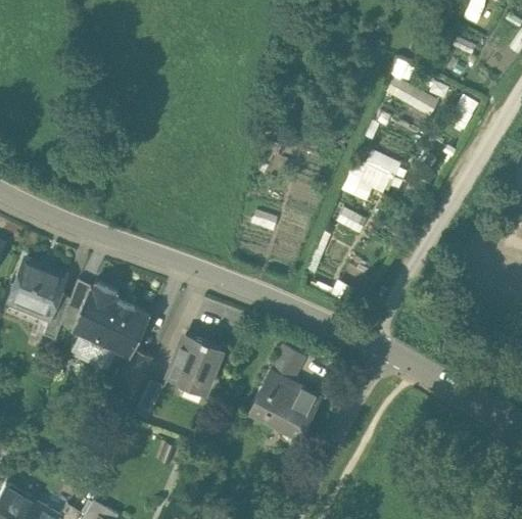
[(477,21),(485,0),(471,0),(465,17),(477,21)]
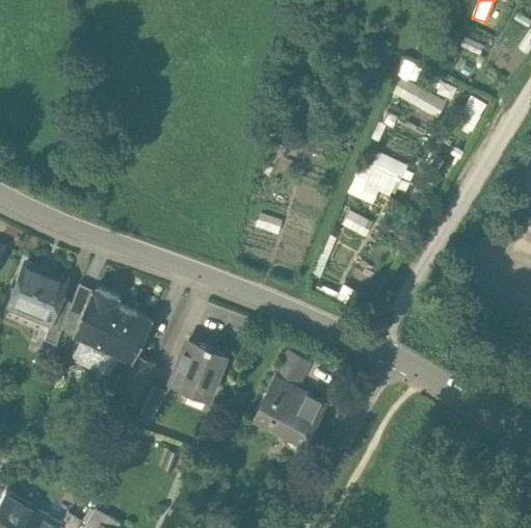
[(440,119),(449,102),(414,83),(421,68),(409,61),(392,93),(440,119)]
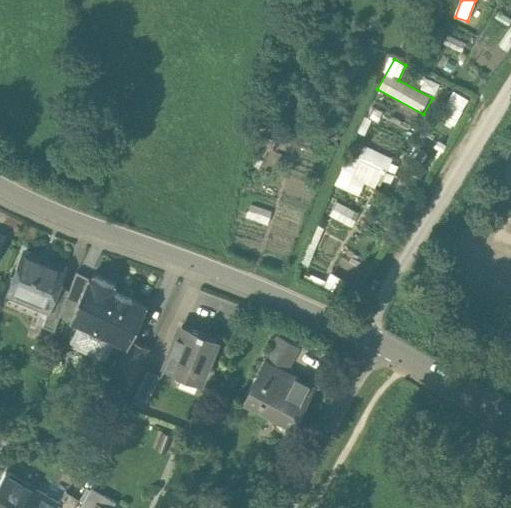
[(439,118),(455,126),(469,100),(453,91),(439,118)]
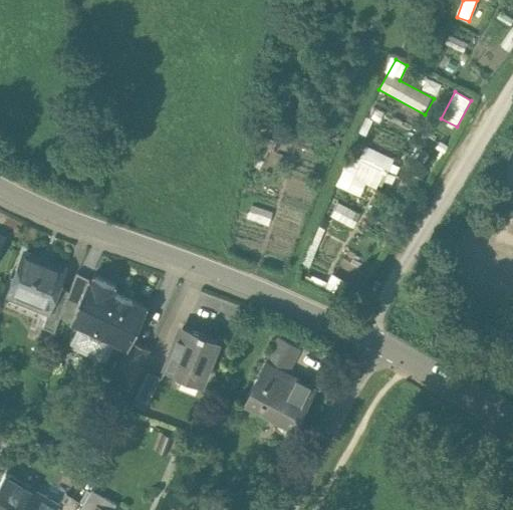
[(357,145),(339,188),(361,197),(368,180),(391,189),(402,163),(357,145)]
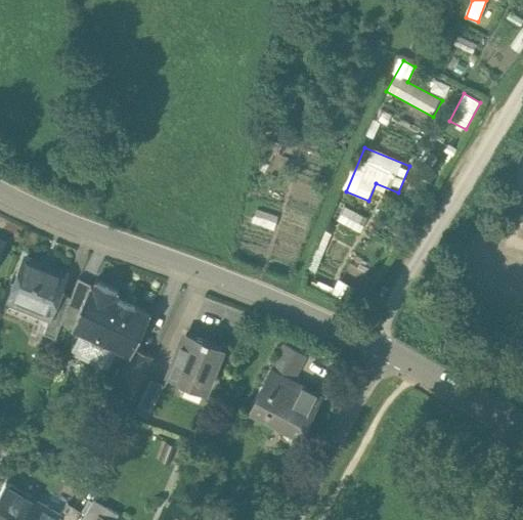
[(359,232),(366,220),(346,208),(339,220),(359,232)]
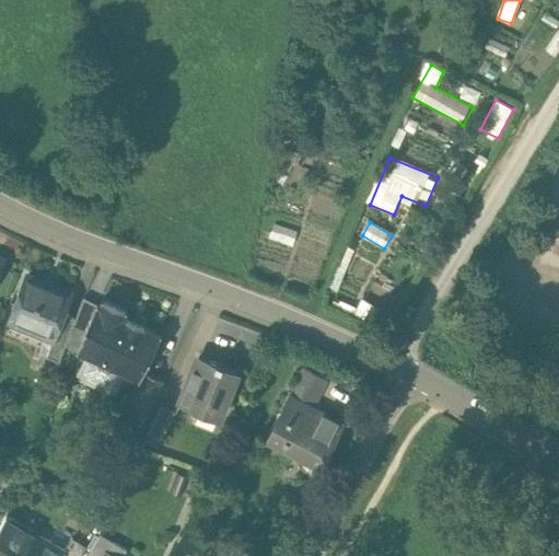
[(293,246),(298,232),(275,224),(270,240),(293,246)]
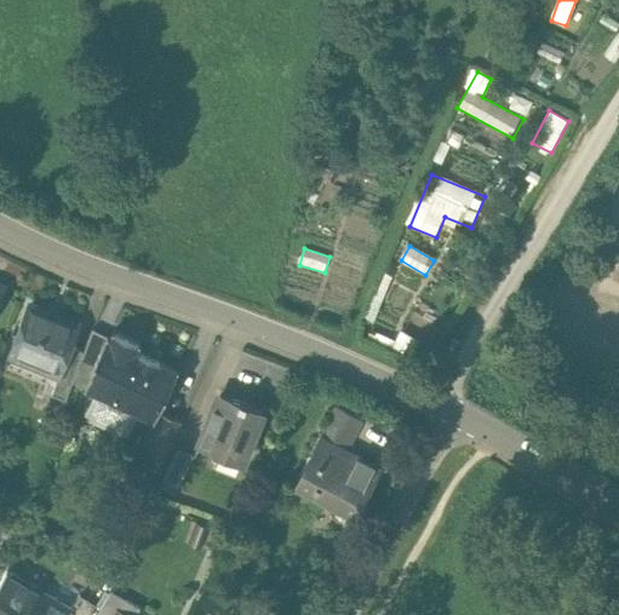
[(61,321),(29,309),(12,356),(61,377),(72,349),(80,327),(62,319),(61,321)]
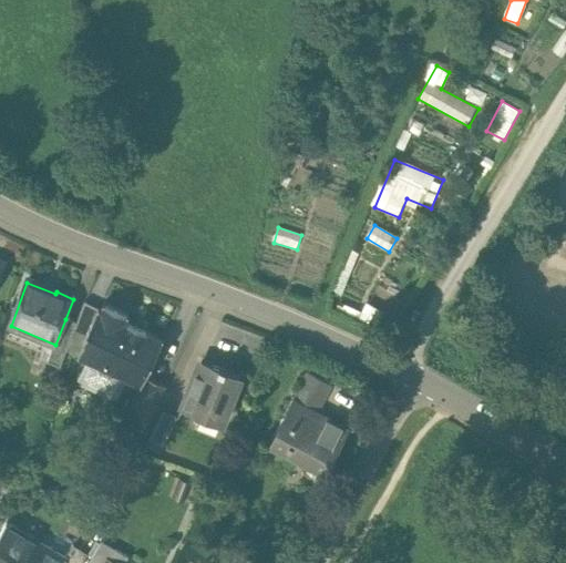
[(100,310),(85,304),(78,325),(75,330),(88,336),(100,310)]
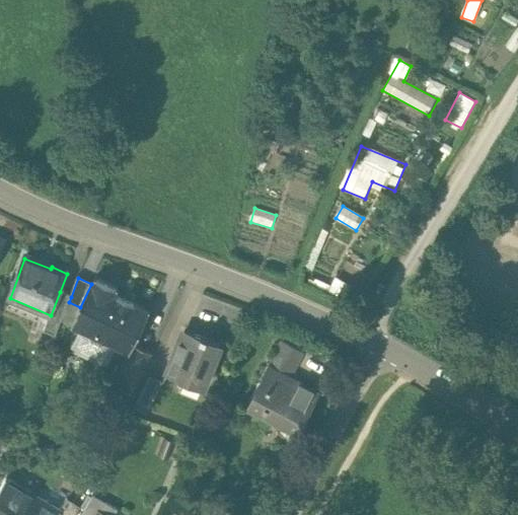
[(150,312),(91,284),(80,307),(78,312),(79,313),(72,327),(82,332),(84,334),(87,327),(116,342),(114,347),(116,348),(130,355),(134,347),(150,312)]
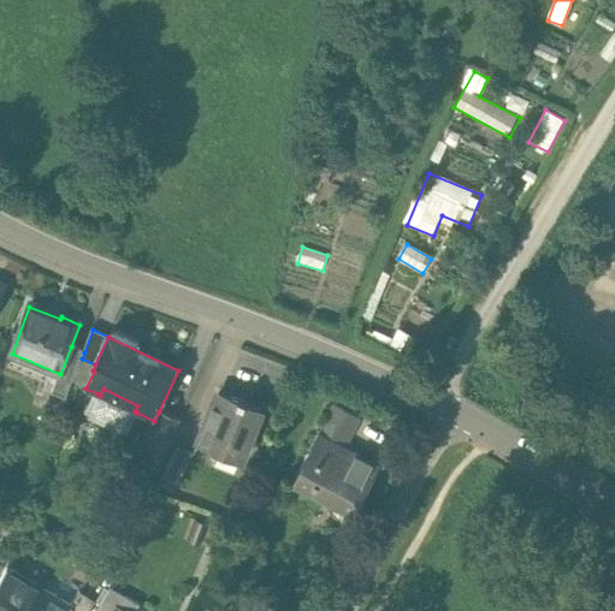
[(71,346),(60,374),(52,395),(66,401),(74,383),(82,359),(84,353),(71,346)]
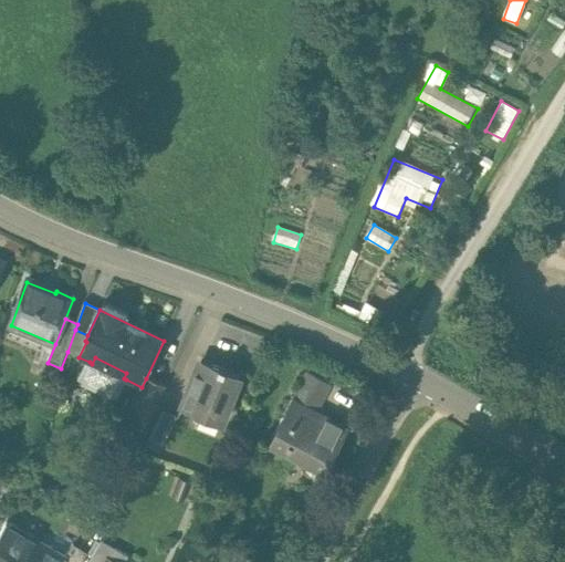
[(87,335),(75,330),(67,352),(79,357),(86,342),(85,341),(87,335)]
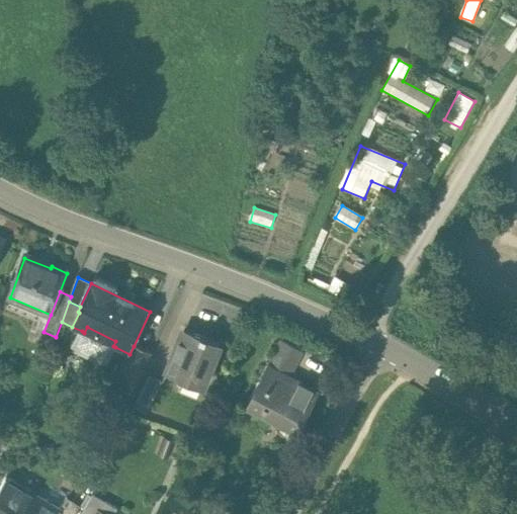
[(115,341),(87,327),(84,333),(82,331),(74,348),(79,350),(78,353),(101,364),(102,362),(107,364),(115,347),(113,346),(115,341)]
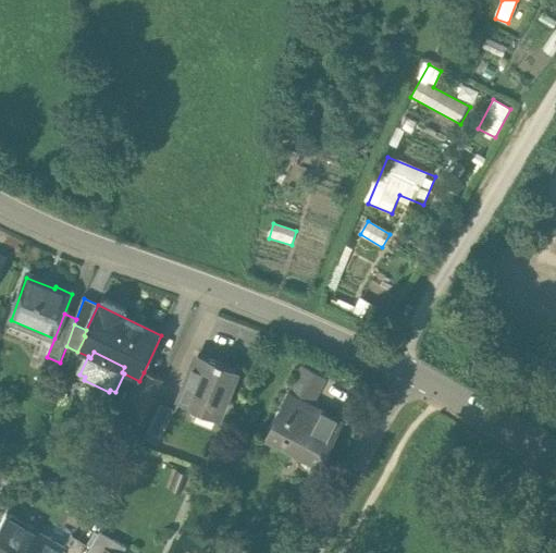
[(217,364),(199,357),(195,368),(194,368),(178,404),(194,409),(194,408),(219,418),(237,371),(217,364)]
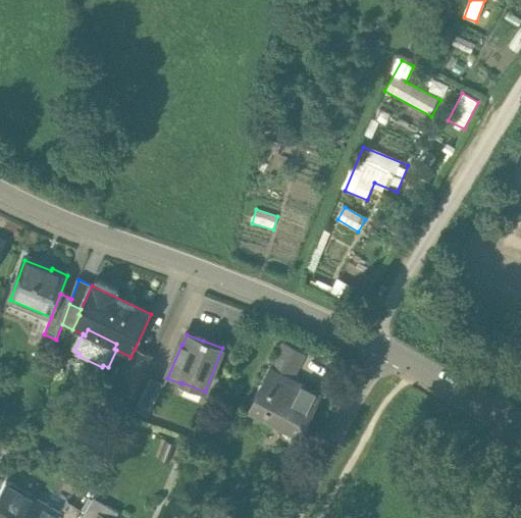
[(305,357),(283,346),(271,371),(292,382),(305,357)]
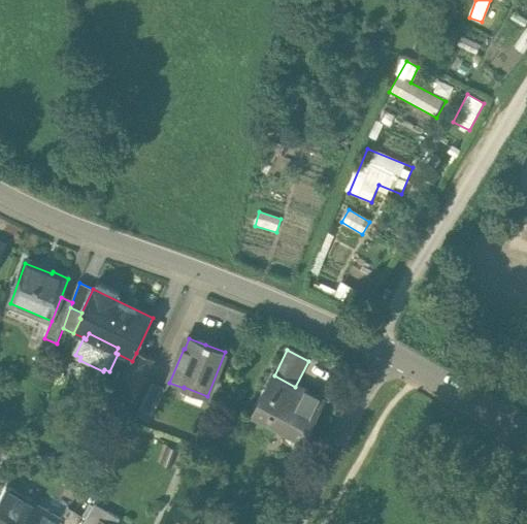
[(156,362),(136,353),(132,361),(121,384),(122,385),(140,393),(156,362)]
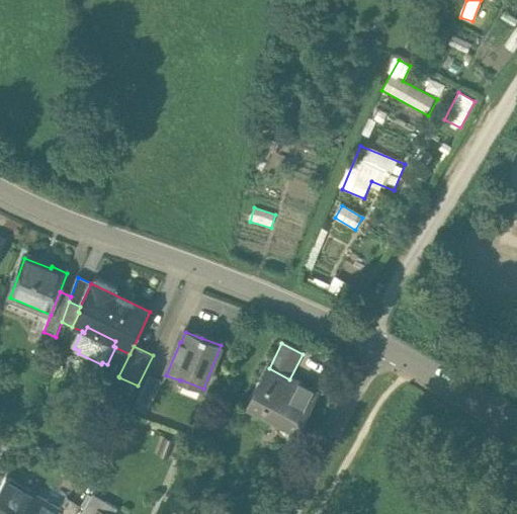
[(269,368),(267,367),(246,409),(297,435),(319,395),(289,379),(269,368)]
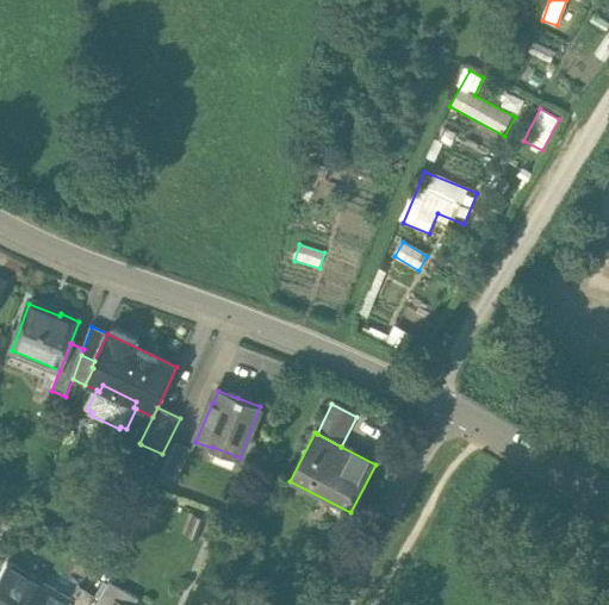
[(175,444),(161,475),(176,482),(192,450),(175,444)]
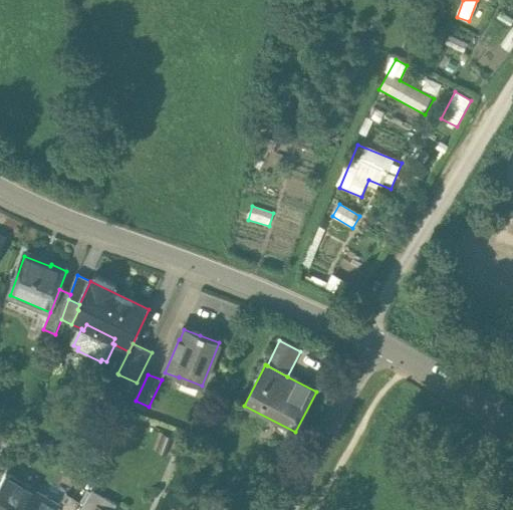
[(60,508),(6,477),(0,487),(0,509),(61,509),(60,508)]
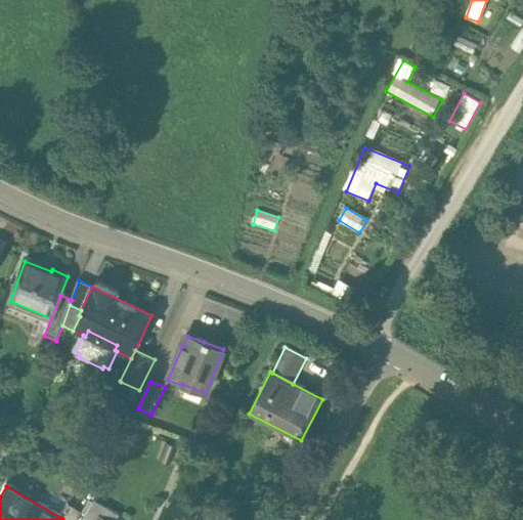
[(79,519),(82,514),(69,507),(61,518),(62,519),(79,519)]
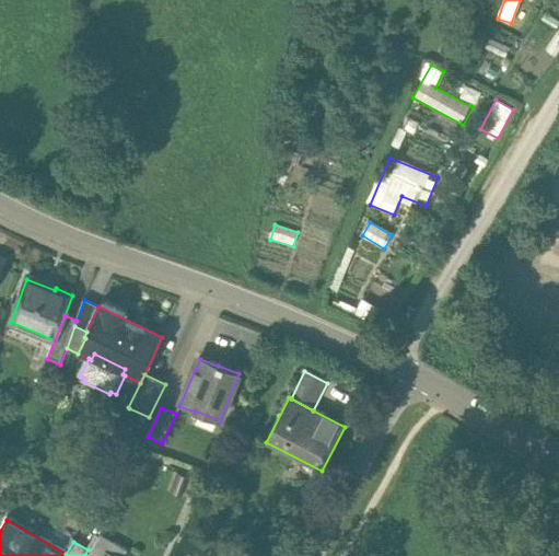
[(126,555),(127,553),(115,545),(109,555),(126,555)]
